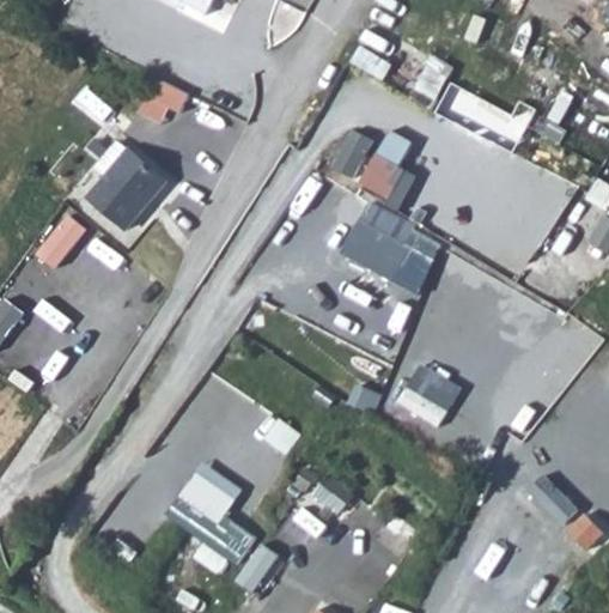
[(174,0),(201,14),(208,0),(174,0)]
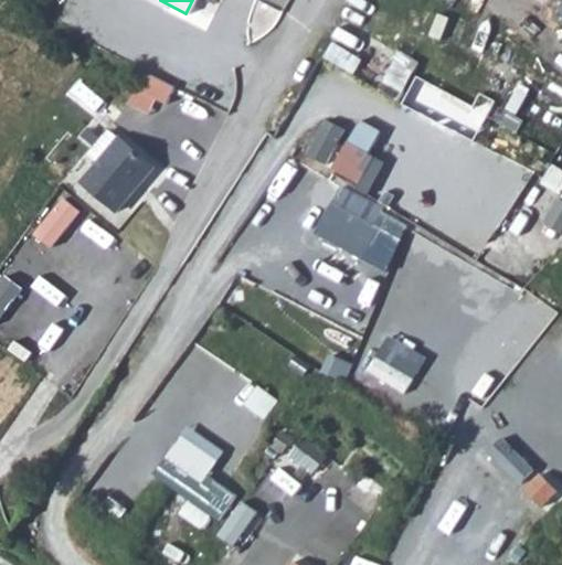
[(321,117),(308,153),(329,162),(342,126),(321,117)]
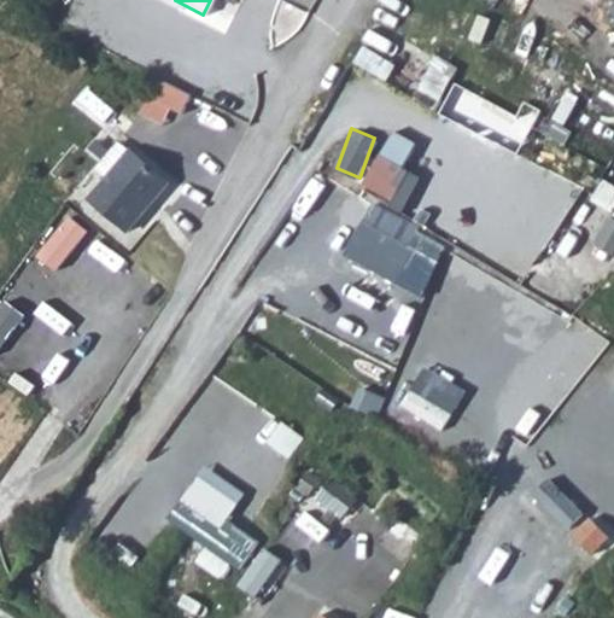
[(393,202),(410,168),(378,152),(361,186),(393,202)]
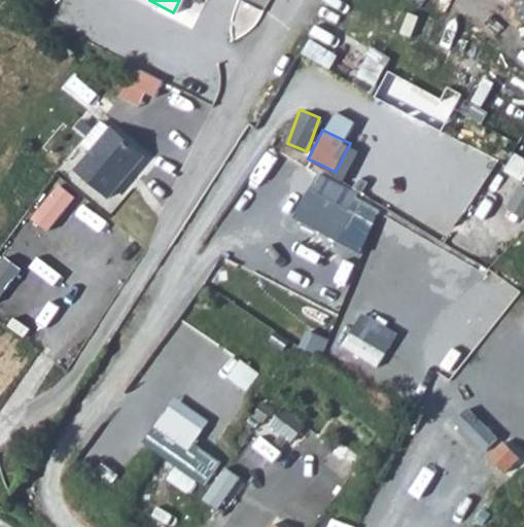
[(105,200),(139,159),(106,131),(72,172),(105,200)]
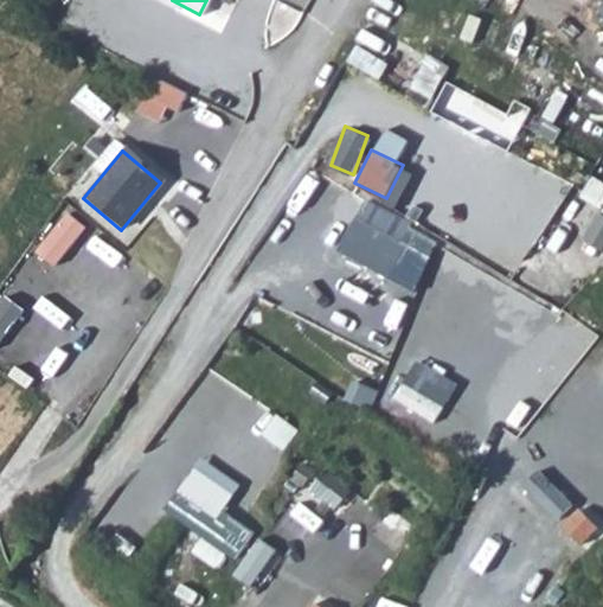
[(389,278),(408,243),(354,216),(337,249),(389,278)]
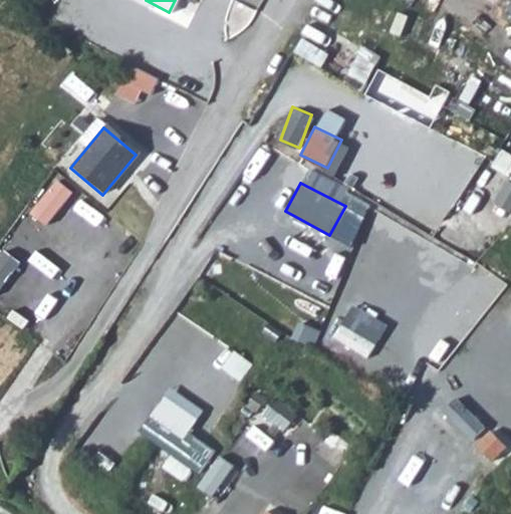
[(161,395),(148,419),(185,438),(197,413),(161,395)]
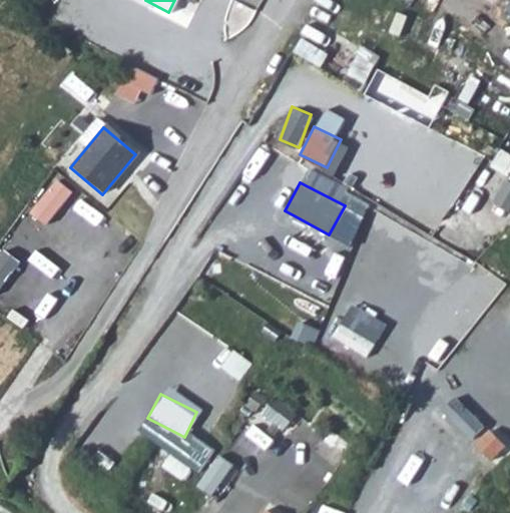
[(286,428),(296,409),(272,397),(263,417),(286,428)]
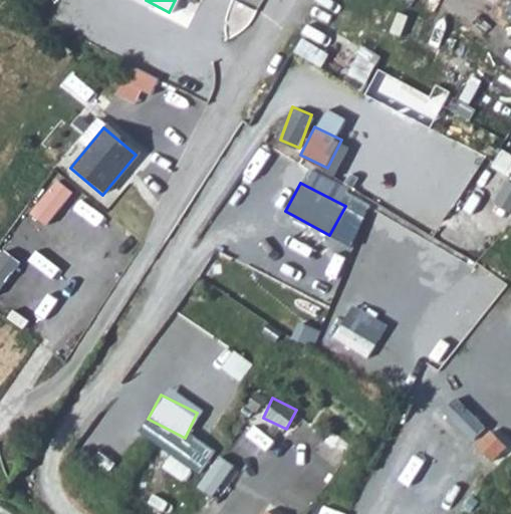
[(212,495),(233,465),(220,456),(199,486),(212,495)]
